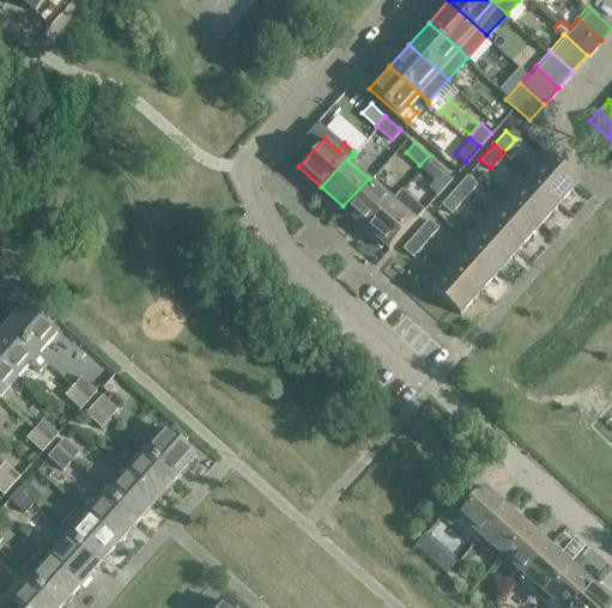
[(549,152),(528,175),(558,201),(579,178),(549,152)]
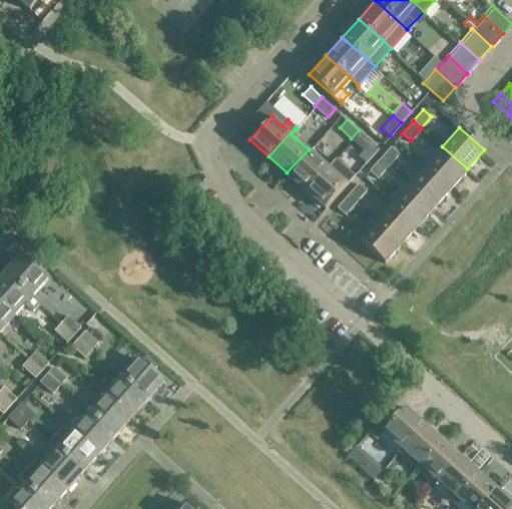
[(359,130),(351,138),(364,149),(371,141),(359,130)]
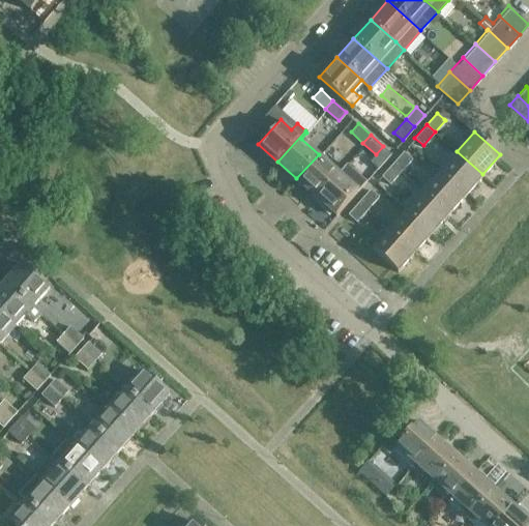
[(392,163),(401,170),(412,157),(404,150),(392,163)]
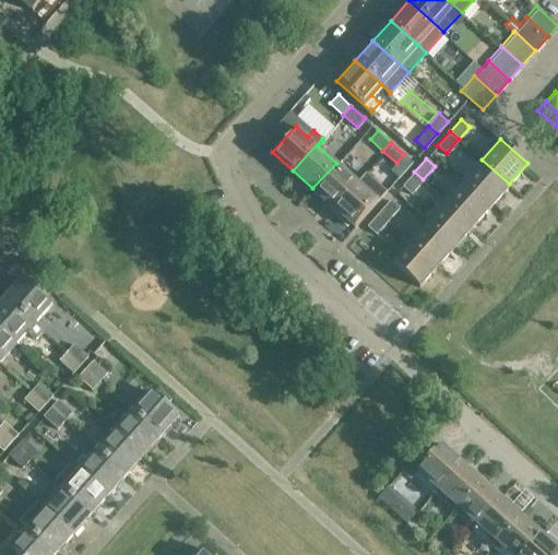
[(482,160),(464,180),(490,204),(509,184),(482,160)]
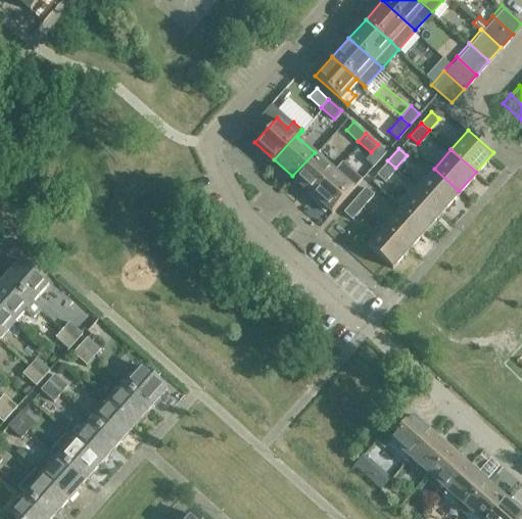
[(425,174),(432,168),(418,151),(411,157),(425,174)]
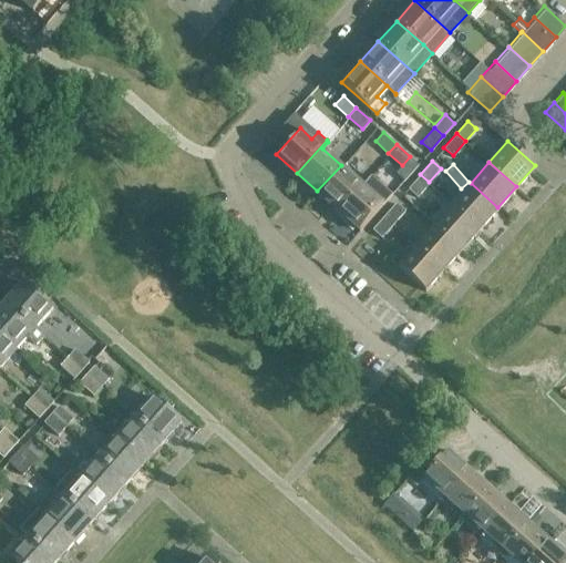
[(341,165),(317,191),(338,210),(361,183),(341,165)]
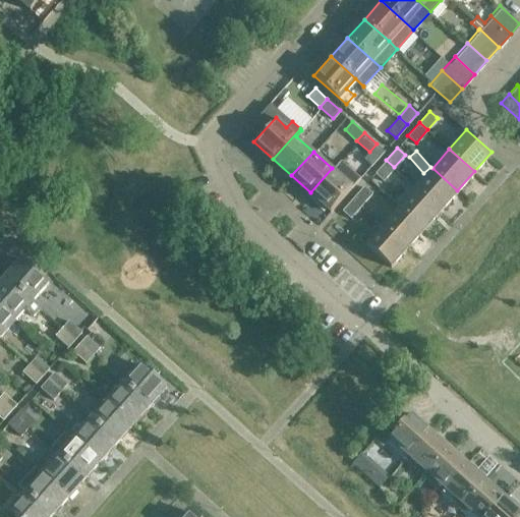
[(386,160),(374,172),(383,180),(394,167),(386,160)]
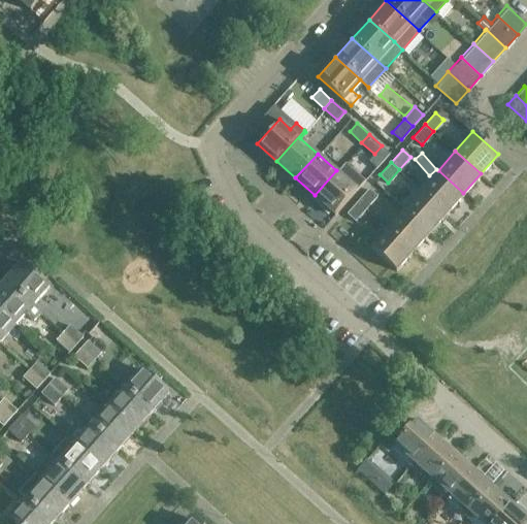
[(336,170),(315,195),(333,213),(356,188),(336,170)]
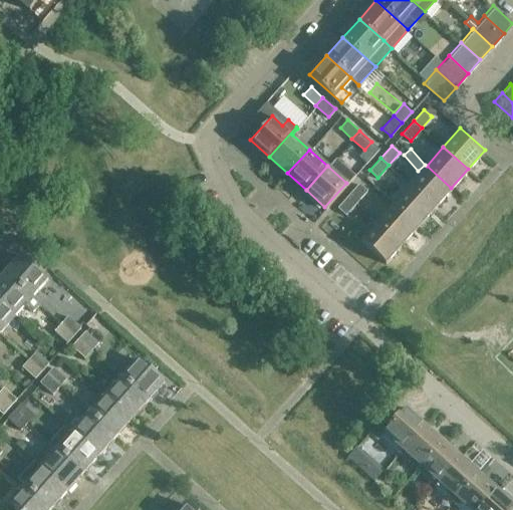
[(427,166),(411,184),(435,206),(451,188),(427,166)]
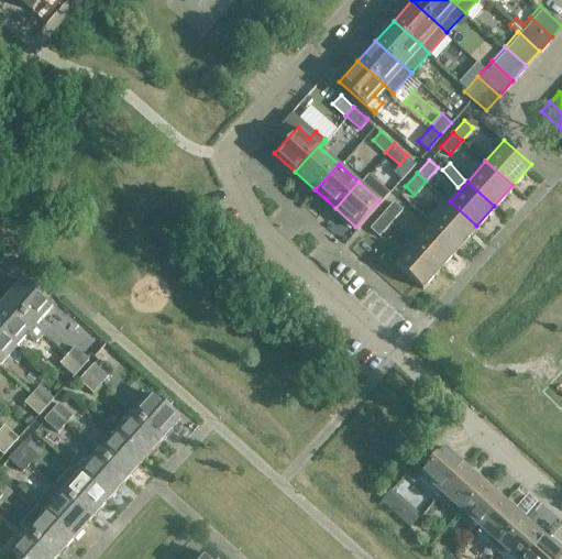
[(381,214),(389,221),(401,208),(393,199),(381,214)]
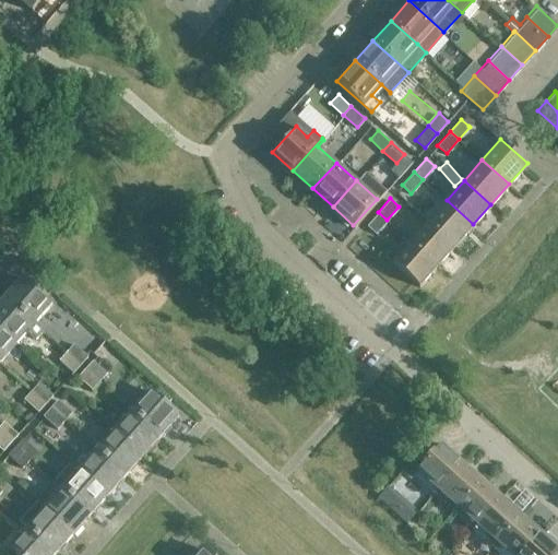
[(447,200),(428,221),(455,244),(473,224),(447,200)]
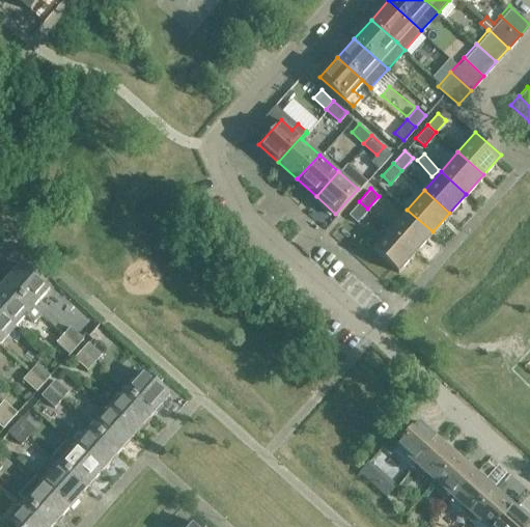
[(359,201),(349,214),(357,221),(367,209),(359,201)]
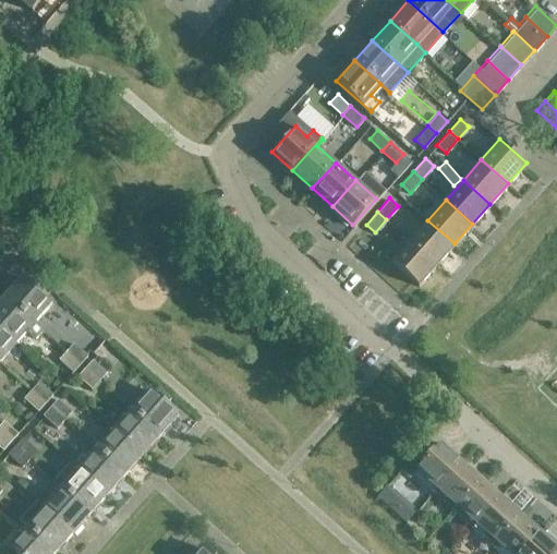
[(427,220),(410,240),(437,264),(455,243),(427,220)]
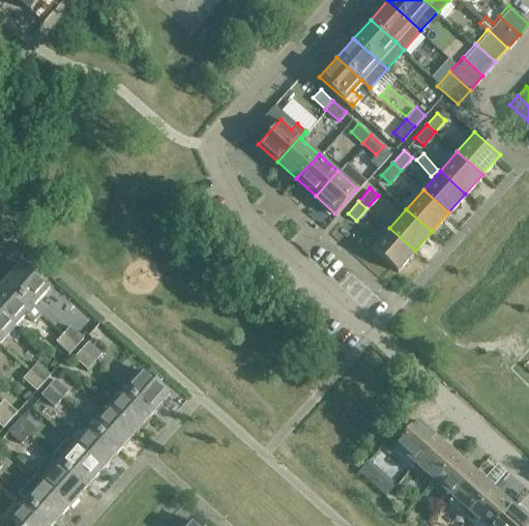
[(398,270),(415,251),(389,228),(372,247),(398,270)]
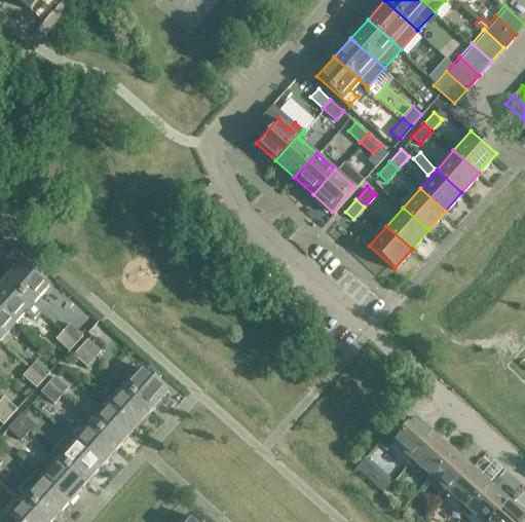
[(21,258),(4,276),(32,301),(48,282),(21,258)]
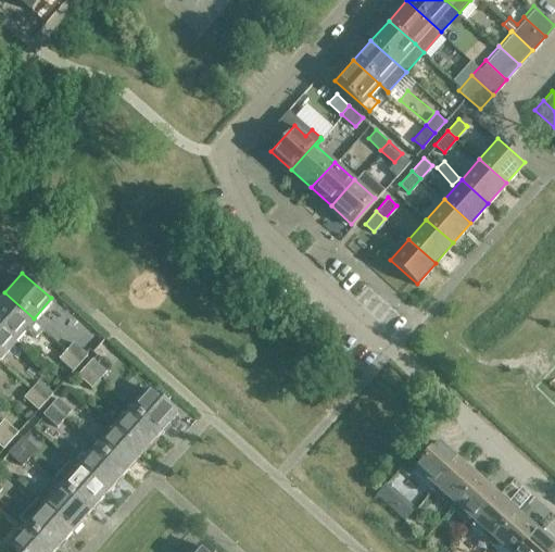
[(34,318),(4,292),(0,297),(0,323),(16,338),(26,327),(36,337),(43,327),(34,318)]
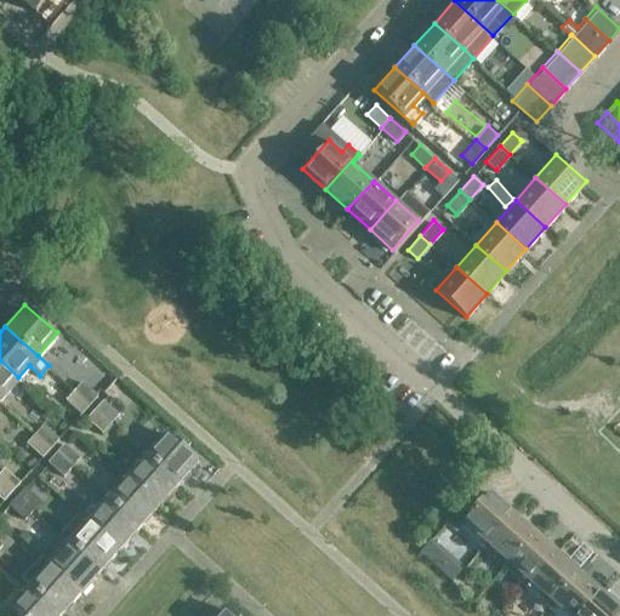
[(0,397),(18,377),(0,360),(0,397)]
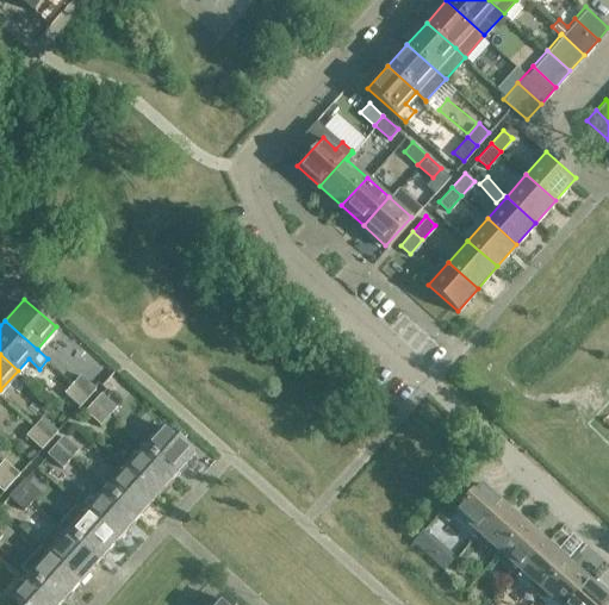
[(73,381),(88,395),(97,387),(80,373),(73,381)]
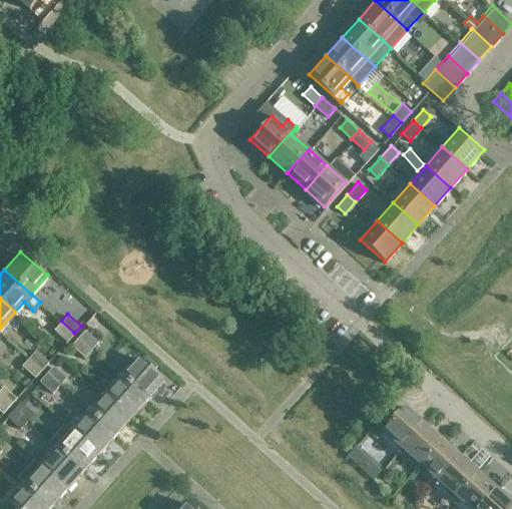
[(54,329),(67,341),(74,333),(61,321),(54,329)]
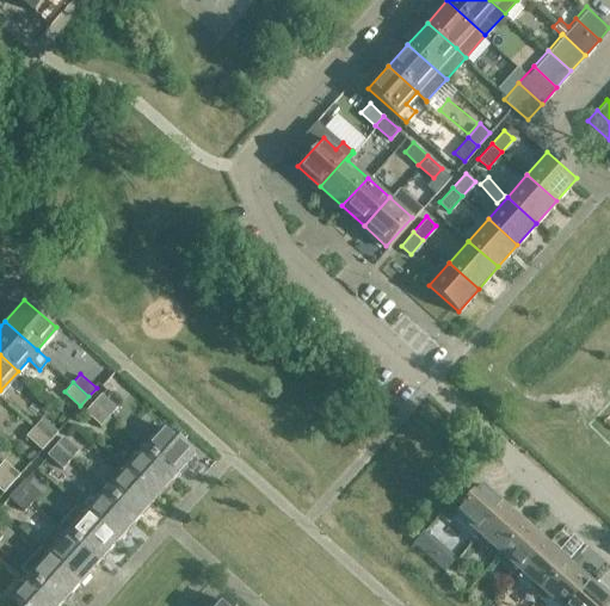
[(93,400),(109,414),(117,406),(100,391),(93,400)]
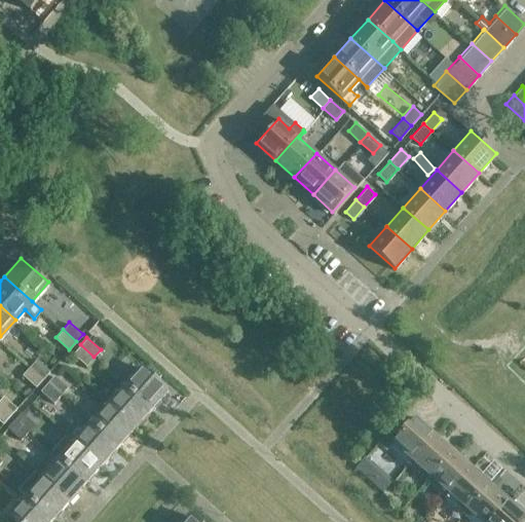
[(80,344),(73,353),(86,366),(94,357),(80,344)]
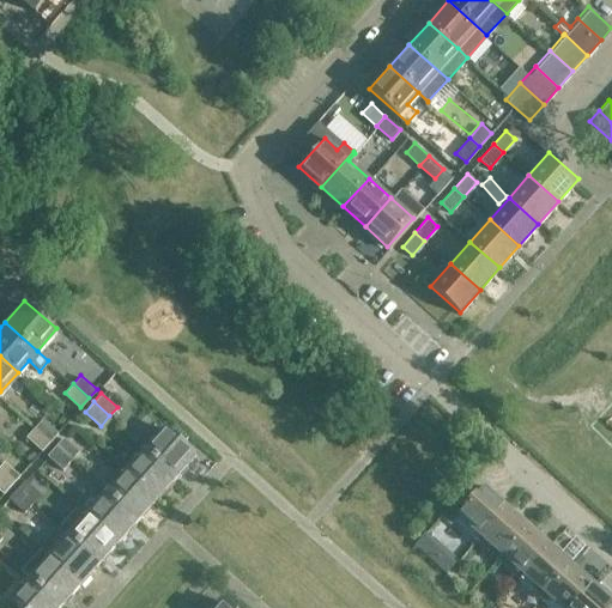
[(35,426),(50,441),(58,431),(42,418),(35,426)]
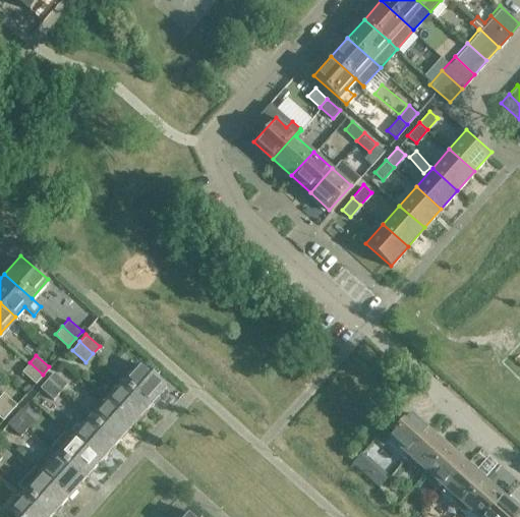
[(70,380),(76,371),(63,360),(56,367),(70,380)]
